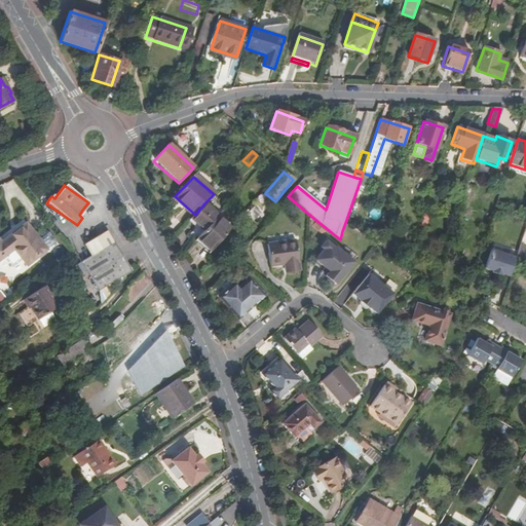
[(212,210),(204,203),(195,215),(191,219),(204,231),(217,218),(219,216),(212,210)]
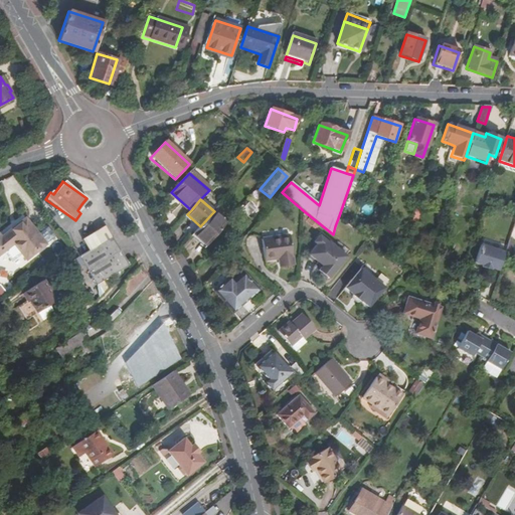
[(212,213),(200,226),(194,234),(208,246),(226,225),(212,213)]
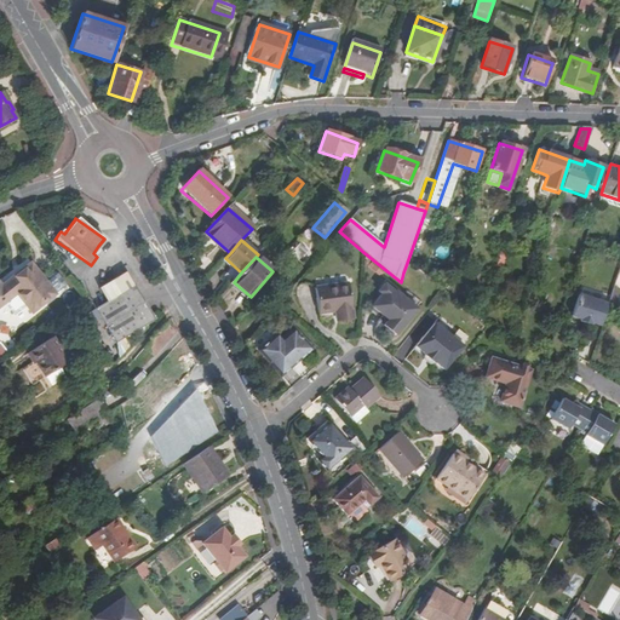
[(33,265),(1,288),(10,299),(17,296),(32,315),(56,296),(33,265)]
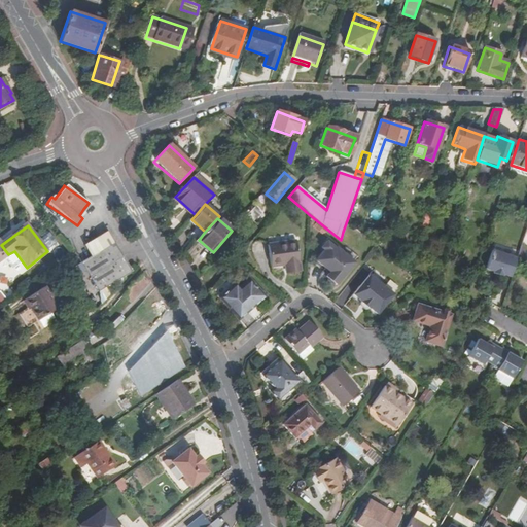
[(85,246),(93,258),(82,265),(100,291),(133,272),(108,232),(85,246)]
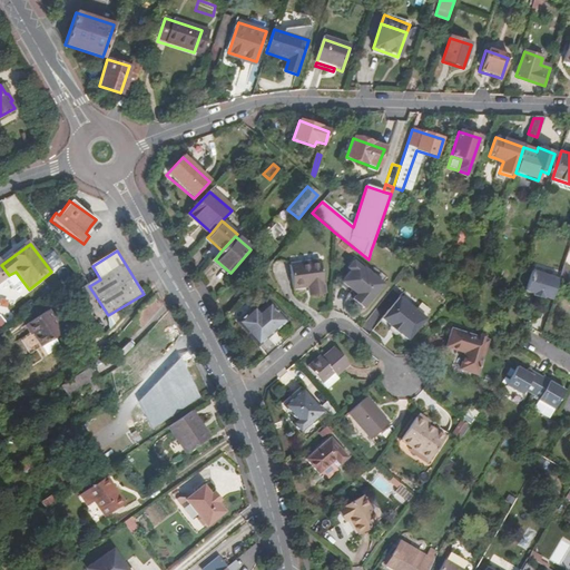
[(355,292),(351,300),(366,310),(385,281),(353,259),(338,281),(355,292)]
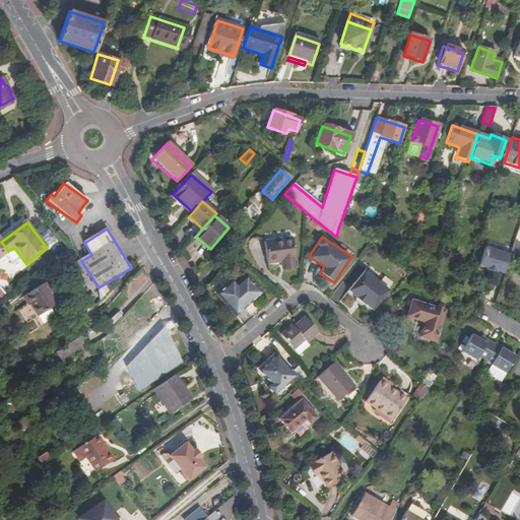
[(284,262),(285,270),(296,269),(291,239),(263,242),(266,264),(279,262),(284,262)]
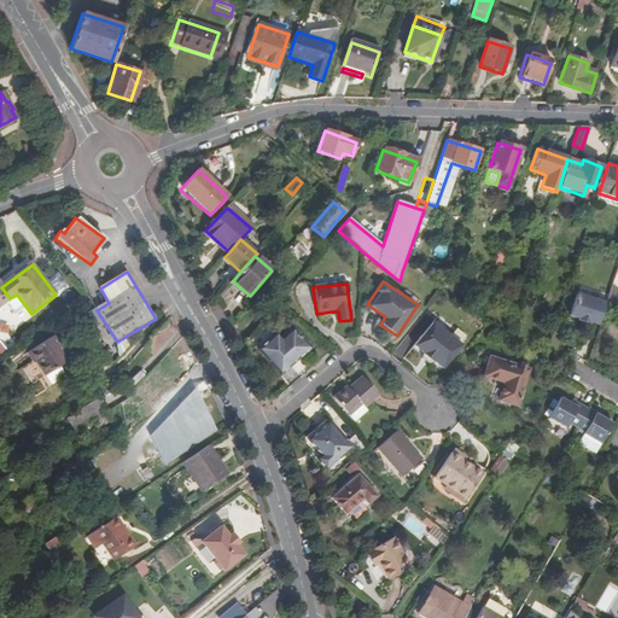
[(588,324),(598,326),(605,304),(576,295),(569,316),(578,320),(577,322),(587,326),(588,324)]
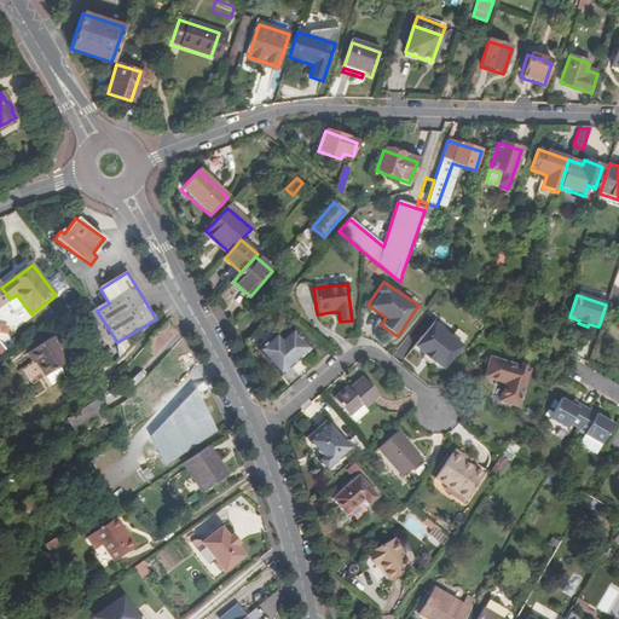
[(433,320),(414,350),(446,370),(464,341),(433,320)]
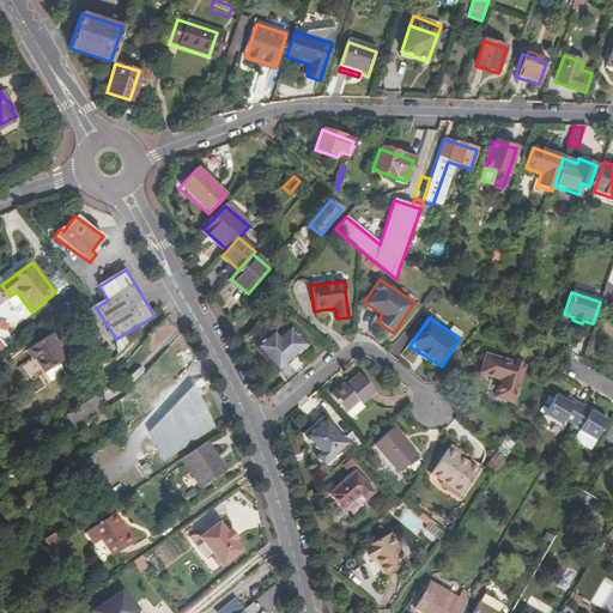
[(165,320),(143,344),(153,353),(175,328),(165,320)]
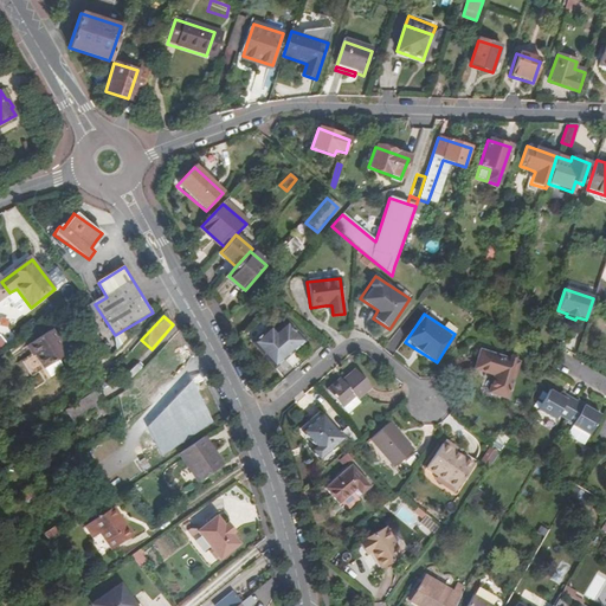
[(285,358),(282,355),(289,349),(291,352),(303,341),(287,322),(276,331),(270,324),(251,342),(274,368),(285,358)]
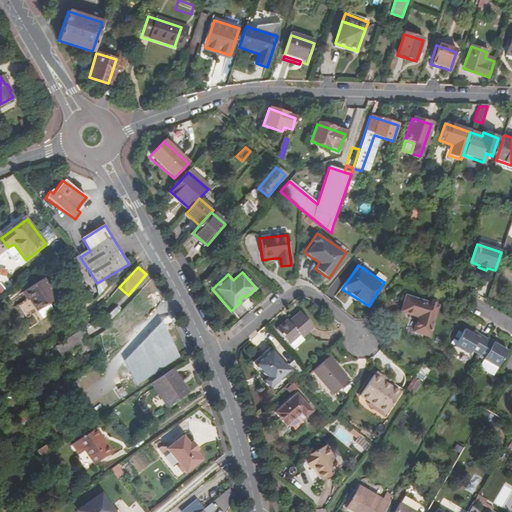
[(29,297),(37,311),(57,299),(53,292),(49,286),(44,278),(25,290),(29,297)]
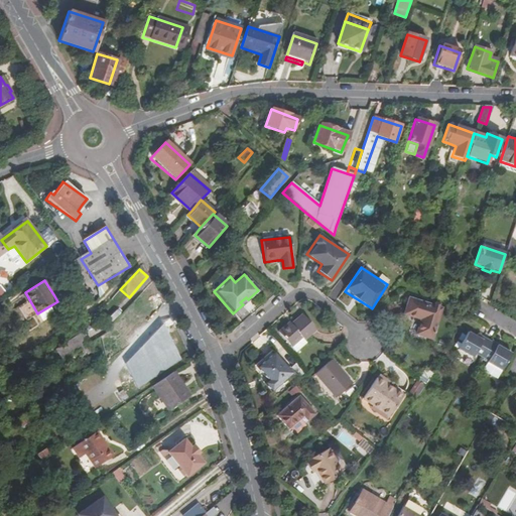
[(415,336),(430,340),(439,309),(408,299),(402,314),(420,320),(415,336)]
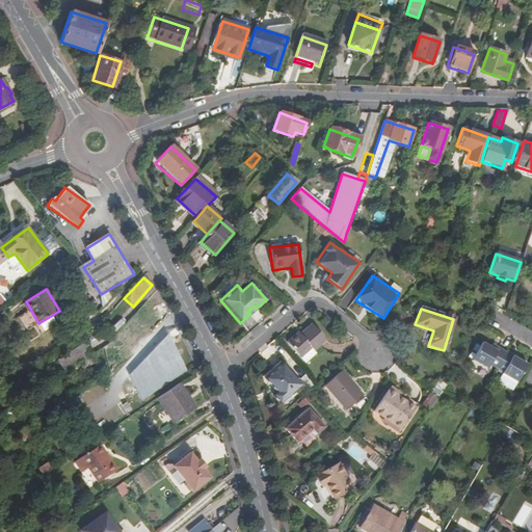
[(287,342),(298,356),(310,346),(313,349),(324,340),(311,323),(303,330),(304,331),(301,335),(298,333),(287,342)]
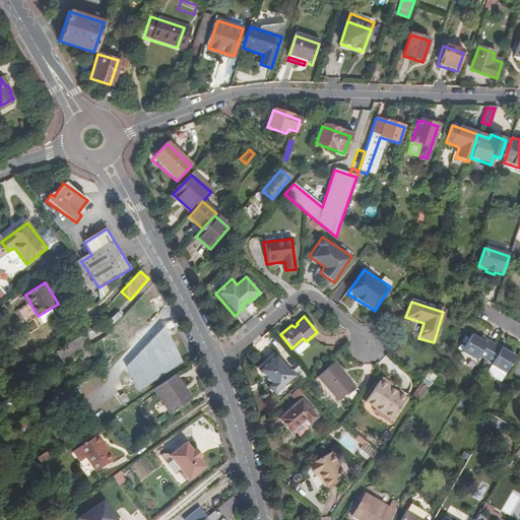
[(127,368),(139,392),(183,363),(167,326),(140,353),(139,352),(137,353),(139,355),(127,368)]
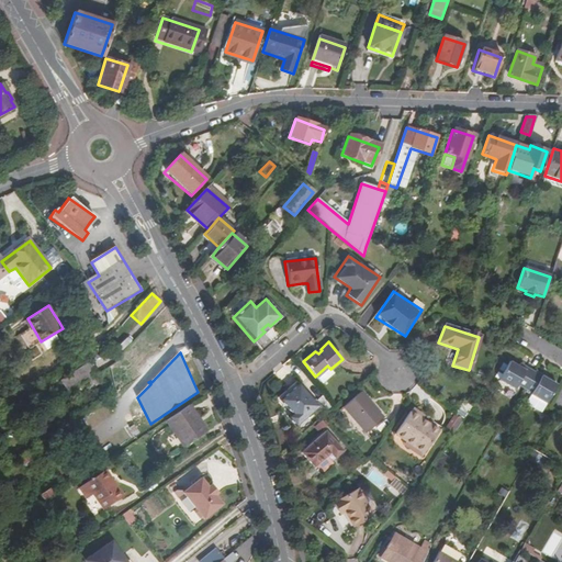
[(62,381),(69,393),(99,373),(91,361),(62,381)]
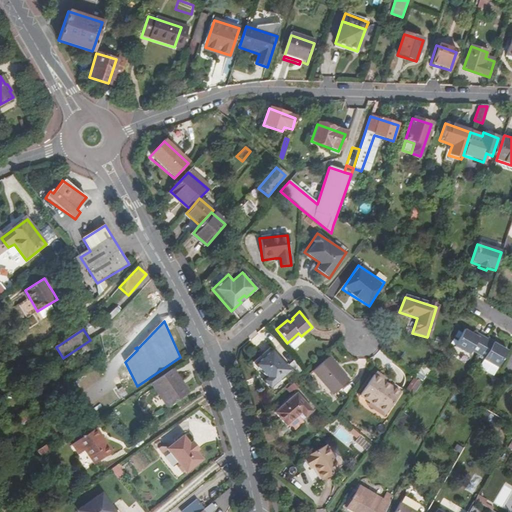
[(467,355),(470,351),(483,358),(478,368),(492,376),(506,351),(471,331),(470,334),(463,329),(453,347),(467,355)]
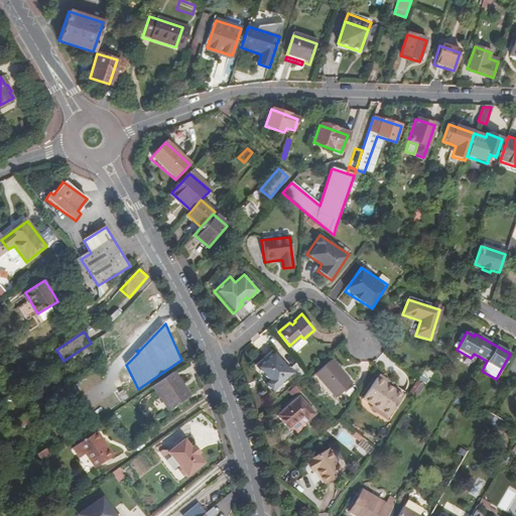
[(305,342),(303,339),(300,336),(289,346),(294,351),(305,342)]
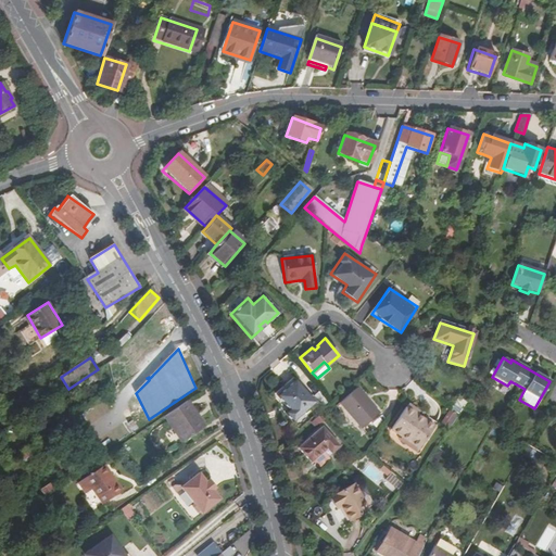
[(275,395),(286,409),(282,413),(291,422),(314,402),(294,379),(275,395)]
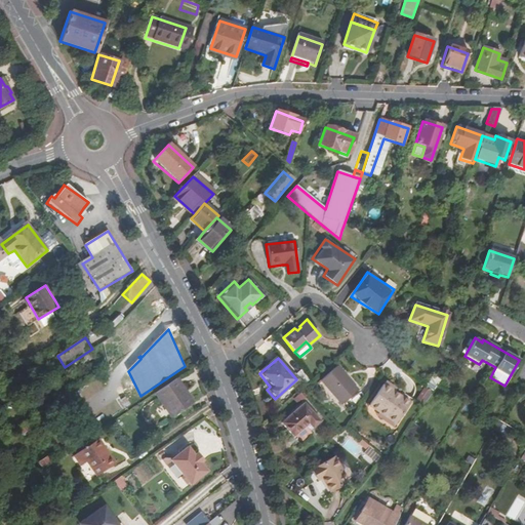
[(320,381),(341,405),(357,391),(337,367),(320,381)]
